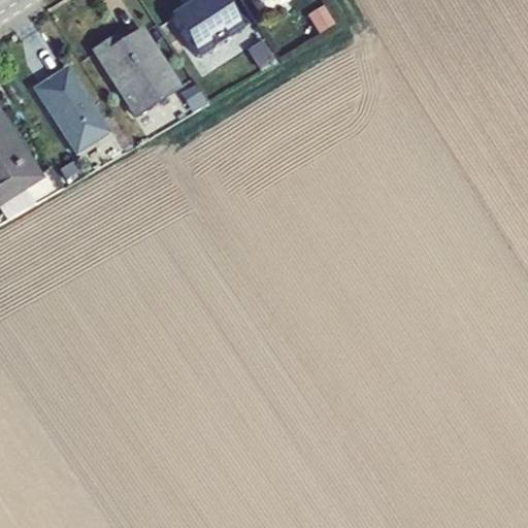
[(169,14),(197,60),(242,31),(222,0),(191,0),(192,0),(169,14)]
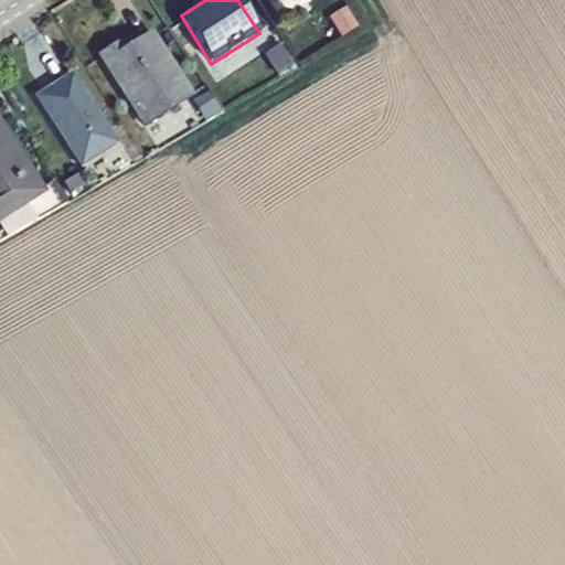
[(345,6),(328,17),(341,36),(358,27),(345,6)]
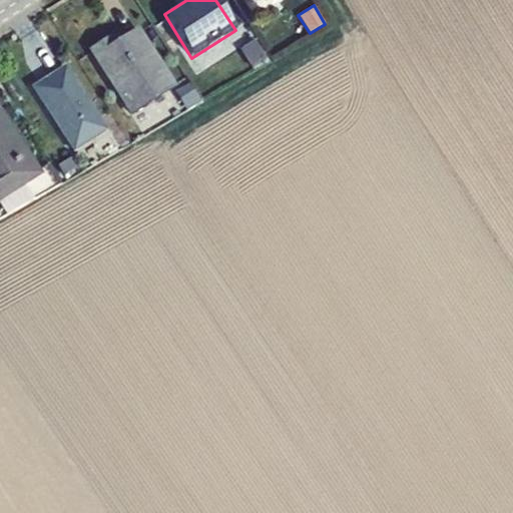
[(88,49),(130,115),(175,87),(137,27),(116,41),(111,34),(88,49)]
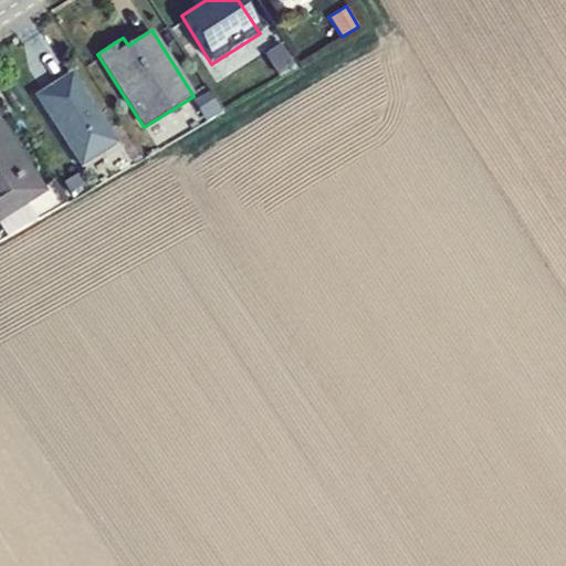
[(279,42),(263,53),(278,74),(293,64),(279,42)]
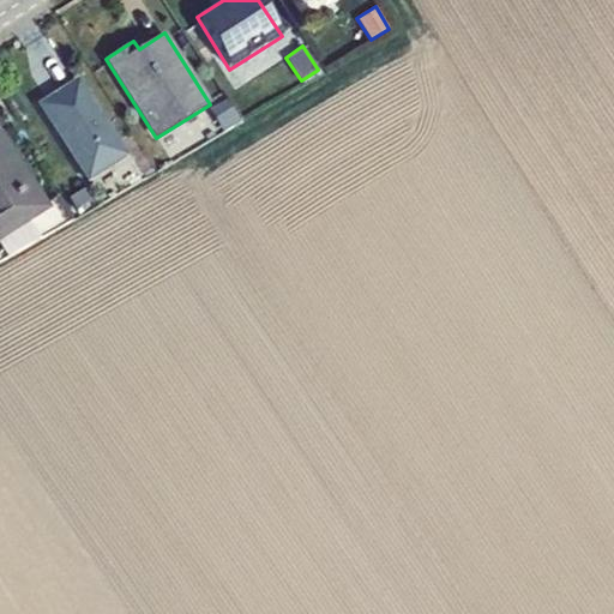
[(37,104),(88,181),(126,156),(77,79),(37,104)]
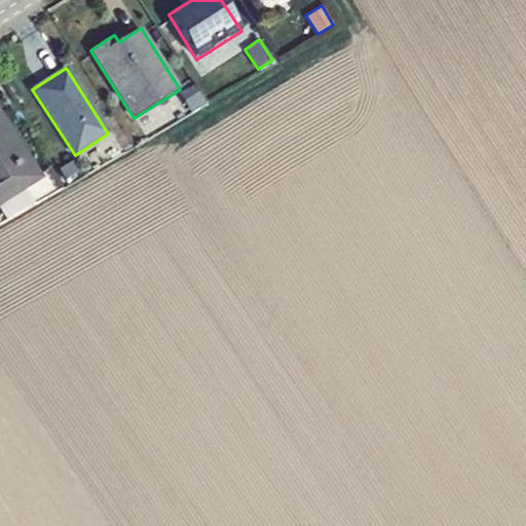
[(193,86),(179,95),(190,112),(204,104),(193,86)]
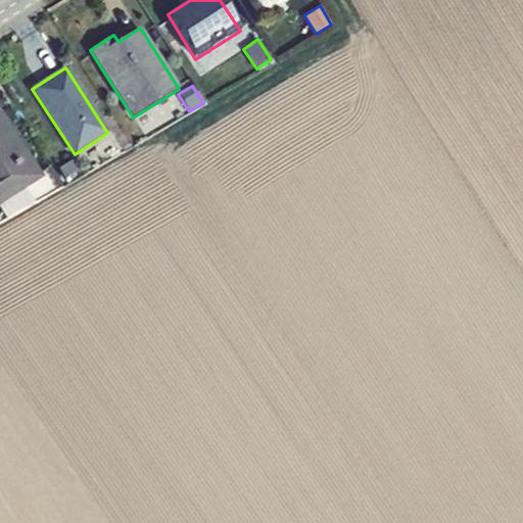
[(0,205),(25,190),(43,179),(0,111),(0,205)]
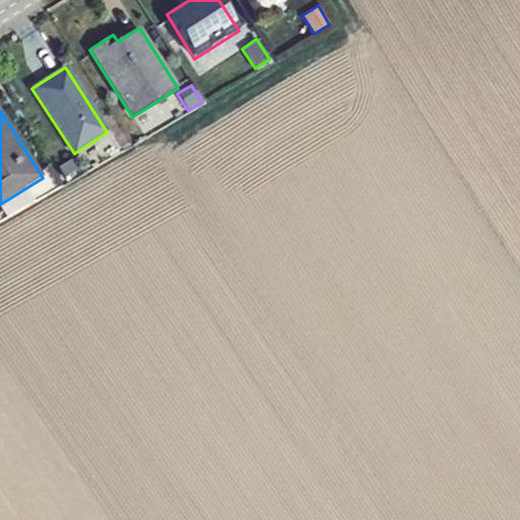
[(71,161),(58,170),(67,182),(79,175),(71,161)]
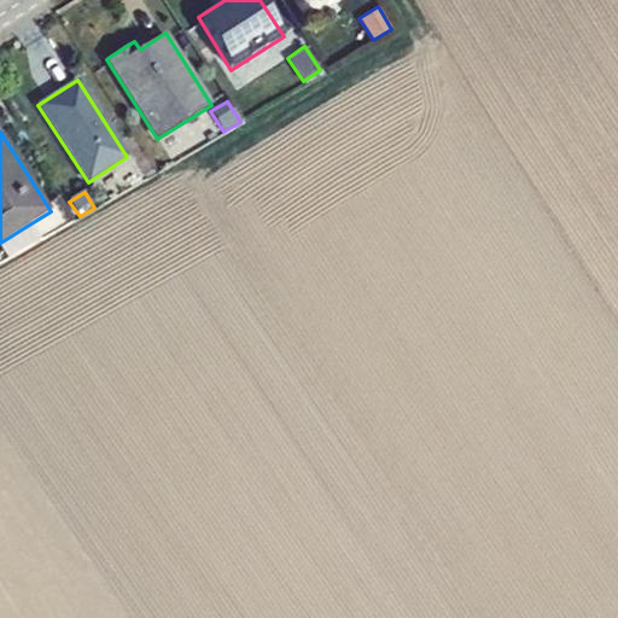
[(29,225),(0,243),(0,249),(6,260),(39,240),(29,225)]
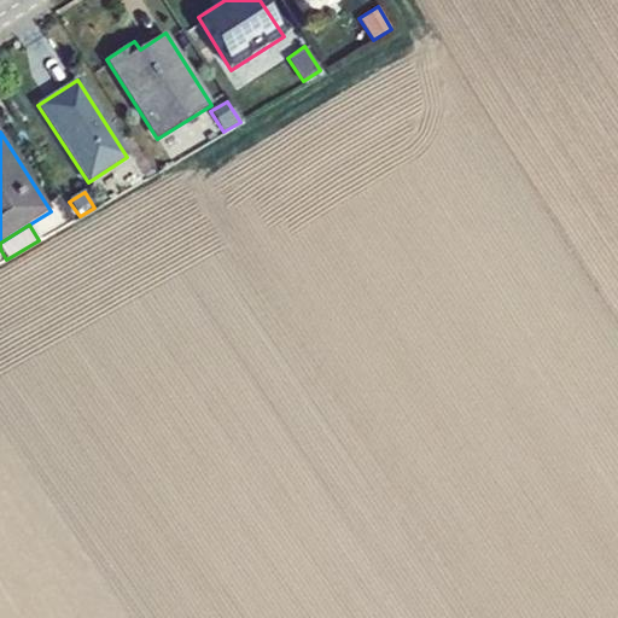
All buildings are outlined.
